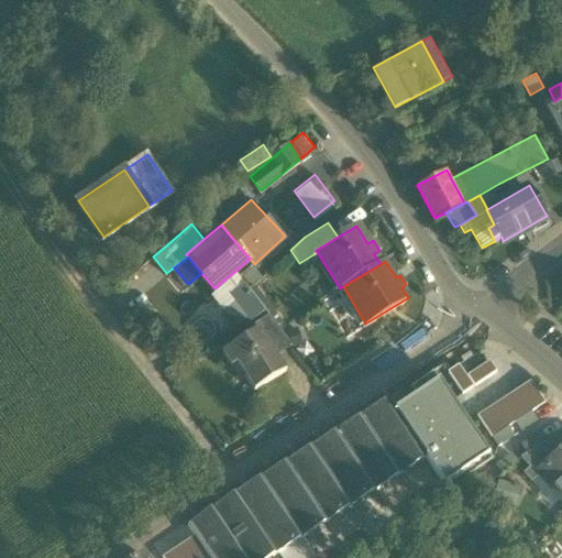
[(263,274),(253,264),(240,275),(249,287),(263,274)]
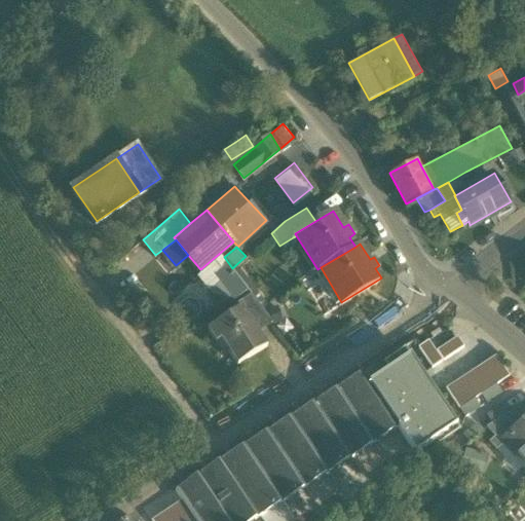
[(220,253),(200,269),(197,271),(219,301),(232,292),(230,288),(228,289),(217,273),(228,265),(220,253)]
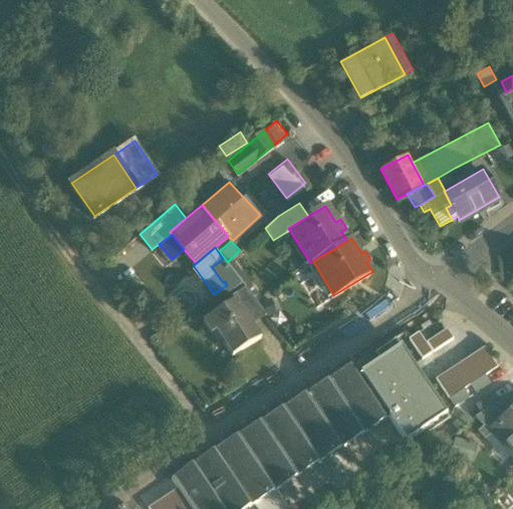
[(233,257),(227,262),(246,285),(253,295),(259,290),(233,257)]
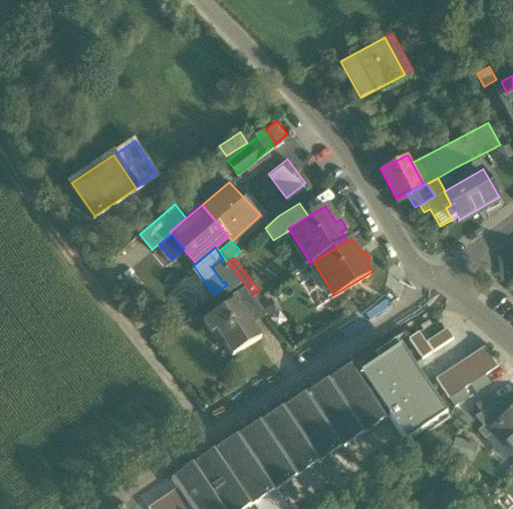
[(225,281),(227,285),(231,282),(229,279),(235,274),(223,259),(212,267),(223,282),(225,281)]
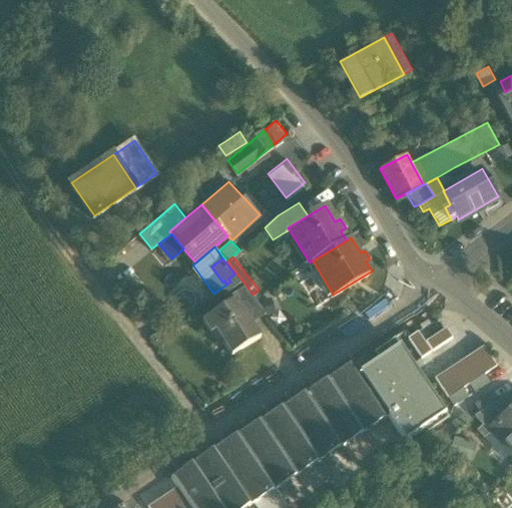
[(236,299),(245,313),(261,305),(254,297),(252,295),(245,285),(232,293),(236,299)]
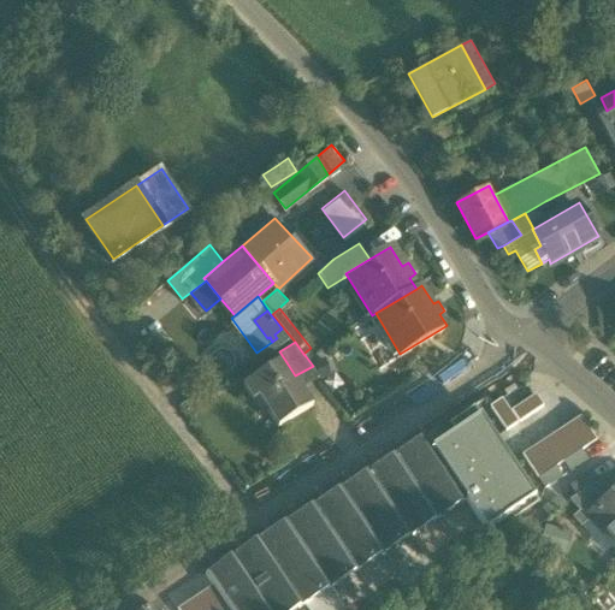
[(260,395),(281,425),(313,403),(302,388),(295,375),(284,359),(244,384),(254,398),(260,395)]
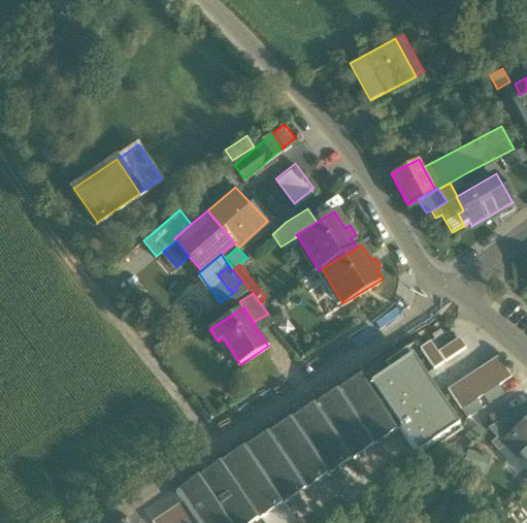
[(274,322),(268,314),(253,322),(259,332),(274,322)]
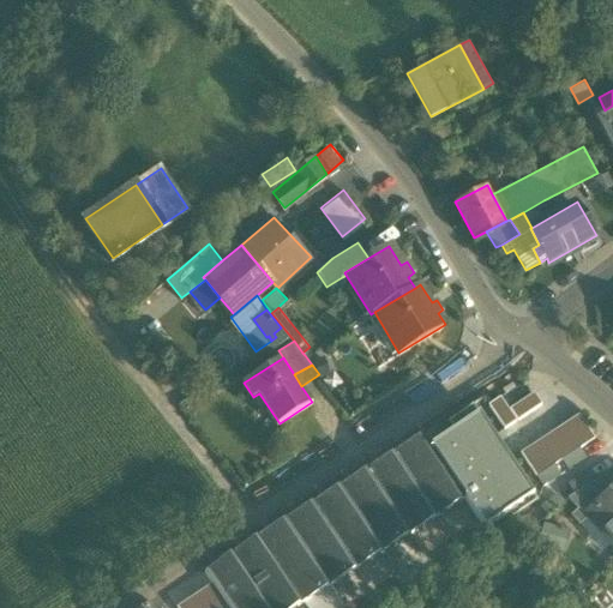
[(518,417),(542,402),(534,390),(511,405),(518,417)]
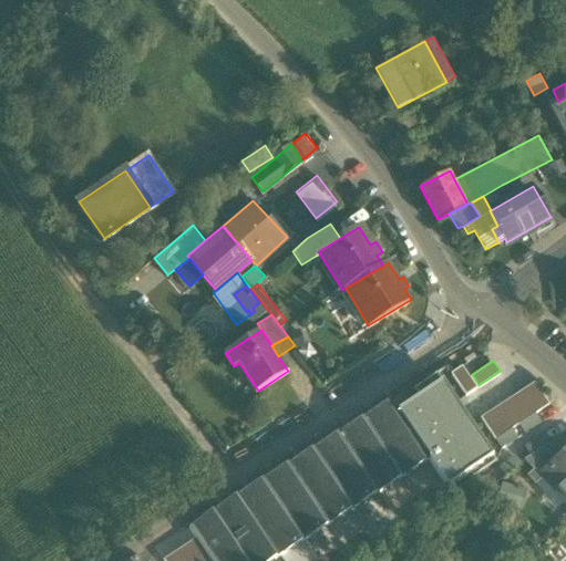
[(463,364),(452,371),(466,393),(477,385),(463,364)]
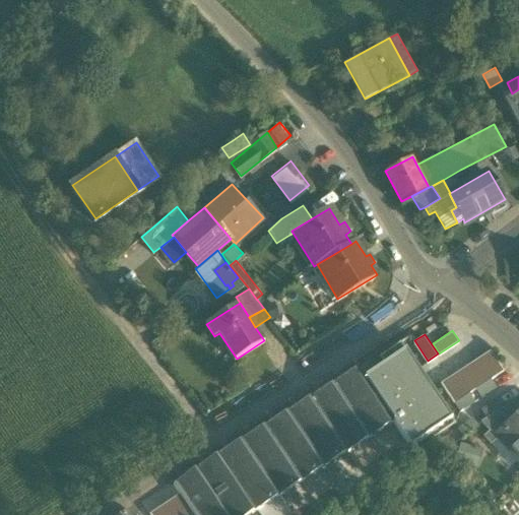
[(404,348),(366,376),(395,419),(394,420),(411,444),(452,415),(404,348)]
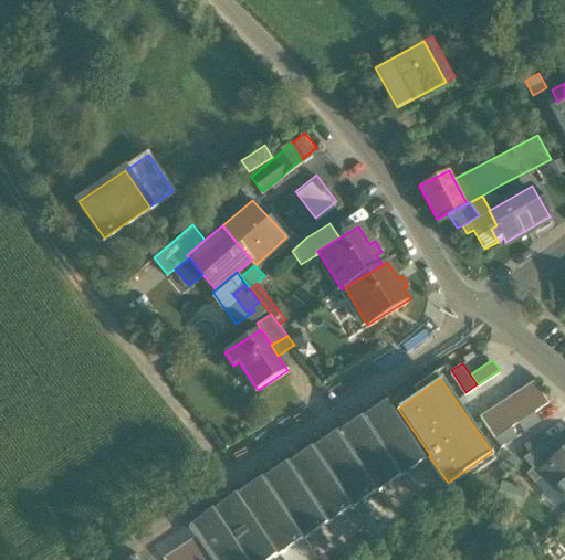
[(534,379),(480,414),(494,436),(511,425),(518,421),(534,410),(548,401),(534,379)]
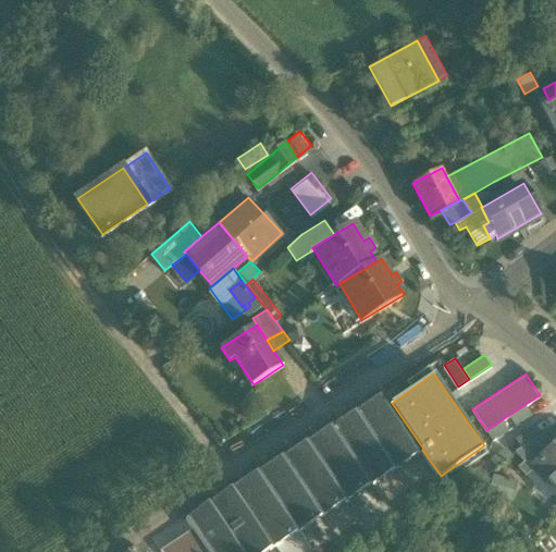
[(209,551),(263,551),(422,450),(423,449),(392,403),(384,392),(235,483),(186,517),(193,527),(207,549),(209,551)]
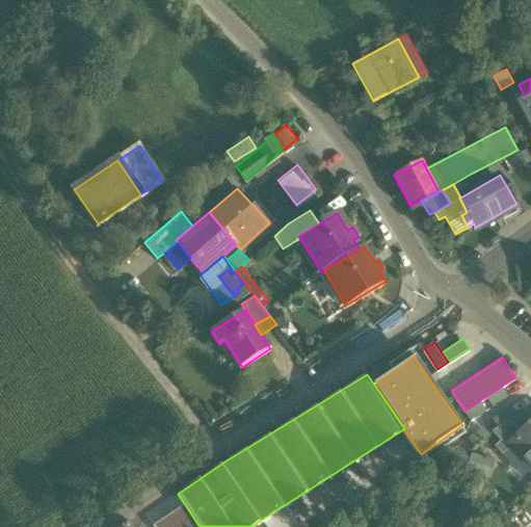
[(508,395),(502,386),(486,396),(493,404),(508,395)]
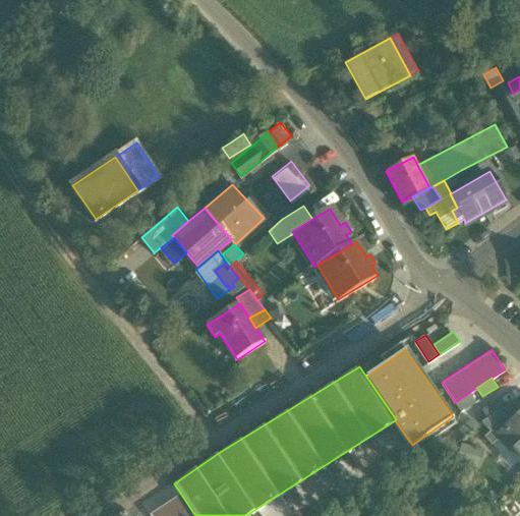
[(470,392),(455,402),(461,410),(476,400),(470,392)]
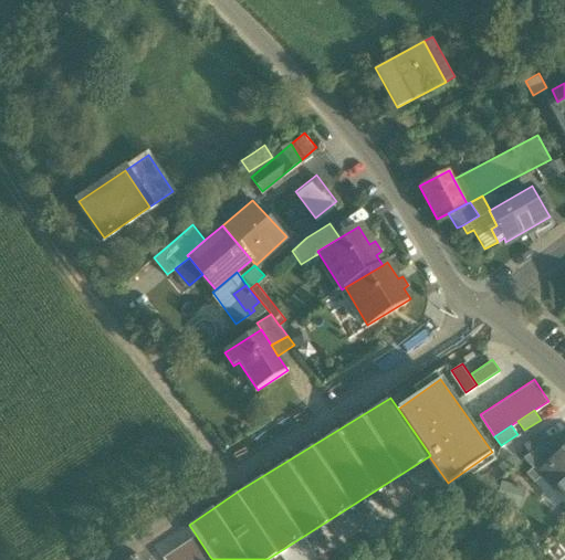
[(531,452),(546,441),(541,432),(524,443),(531,452)]
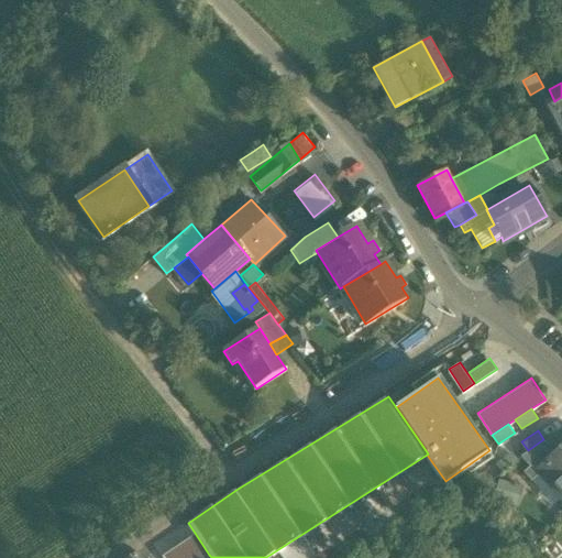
[(524,470),(532,479),(541,471),(538,467),(561,446),(561,441),(554,433),(543,439),(528,450),(521,455),(530,465),(524,470)]
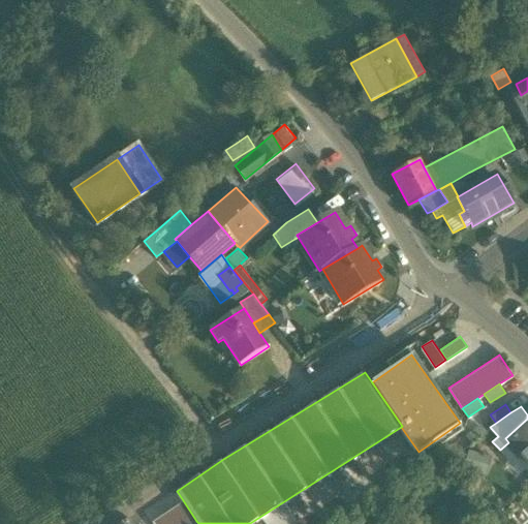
[(527,419),(505,438),(508,442),(527,463),(527,419)]
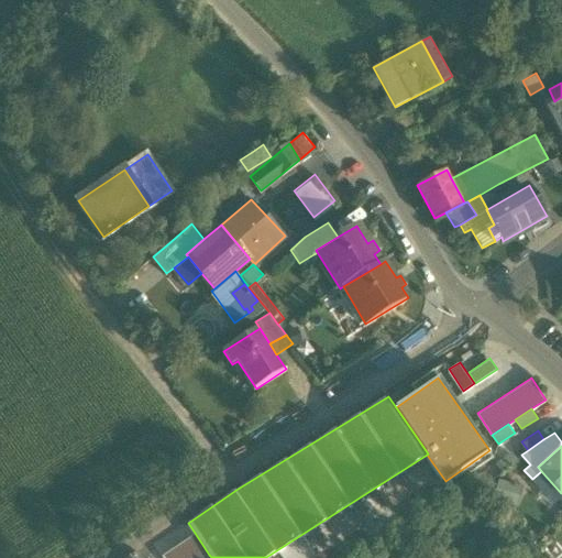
[(495,462),(503,470),(517,458),(510,450),(495,462)]
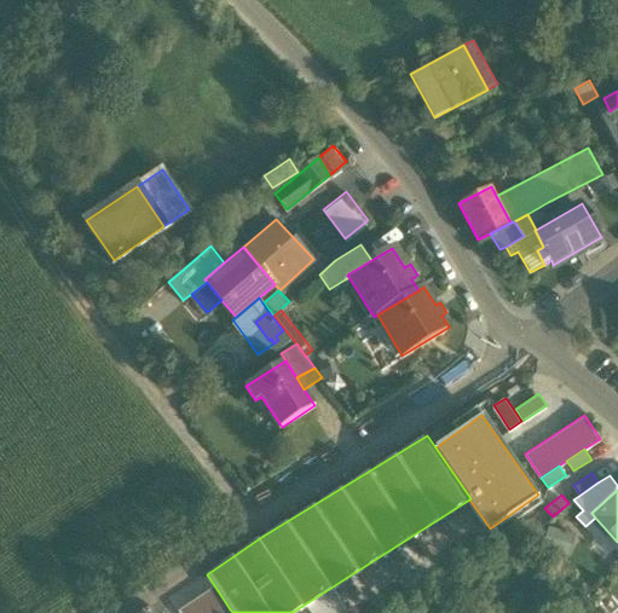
[(595,518),(585,526),(607,551),(617,544),(617,542),(595,518)]
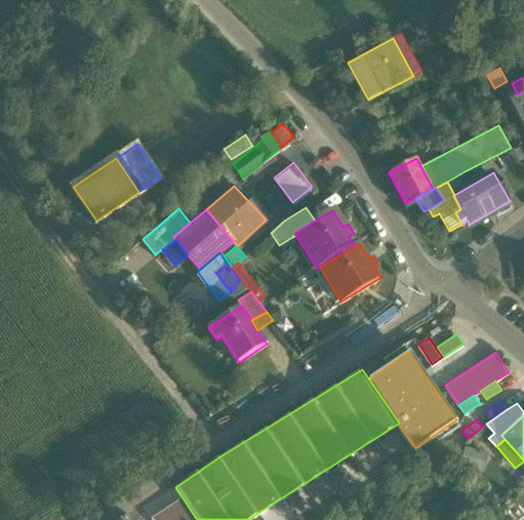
[(488,451),(466,444),(459,464),(482,471),(488,451)]
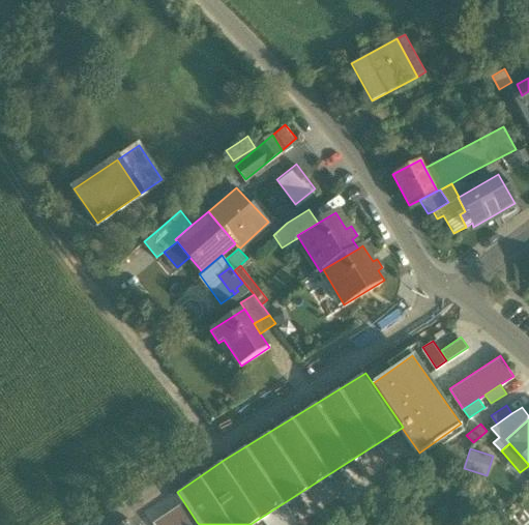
[(382,461),(376,449),(359,459),(365,470),(382,461)]
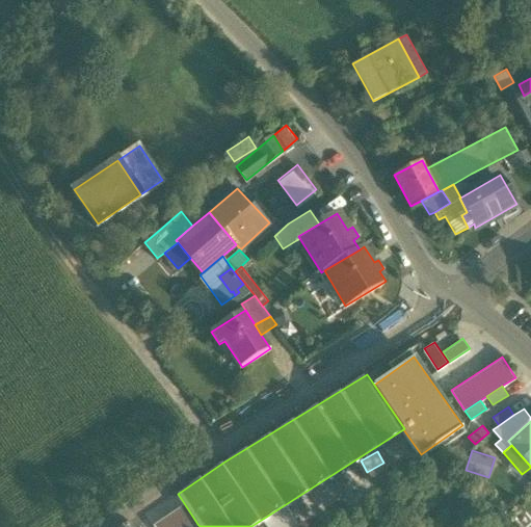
[(192,526),(197,524),(184,503),(154,524),(156,526),(192,526)]
